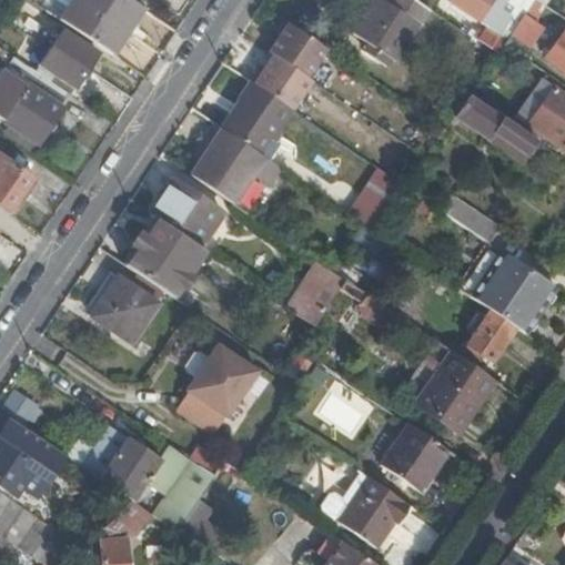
[(41,0),(60,11),(67,0),(41,0)]
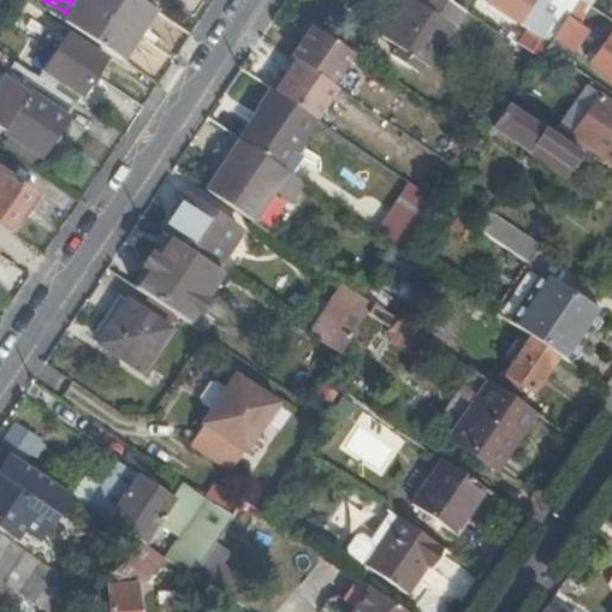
[(118,37),(135,12),(117,0),(84,0),(78,11),(118,37)]
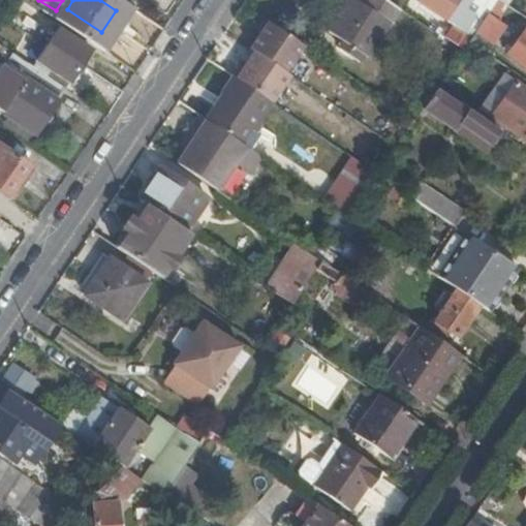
[(349,0),(331,29),(344,38),(354,44),(349,52),(363,61),(367,55),(369,57),(401,7),(390,0),(366,0),(365,1),(363,0),(349,0)]
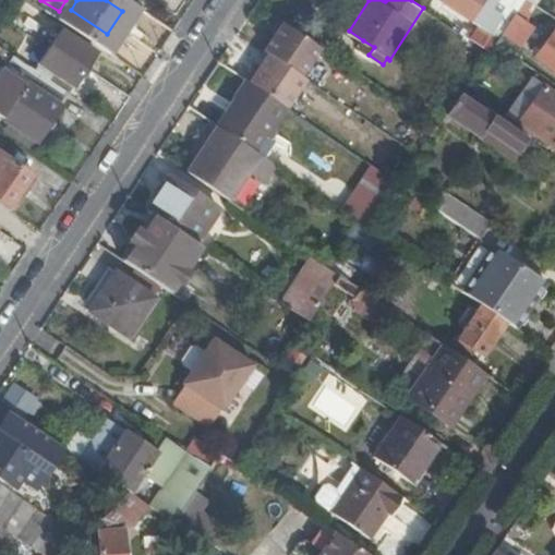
[(445,0),(471,16),(481,0),(445,0)]
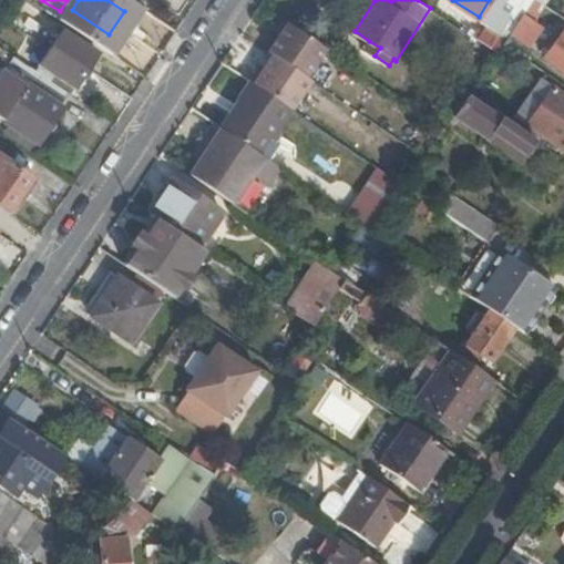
[(531,0),(527,6),(522,14),(531,21),(543,2),(540,0),(531,0)]
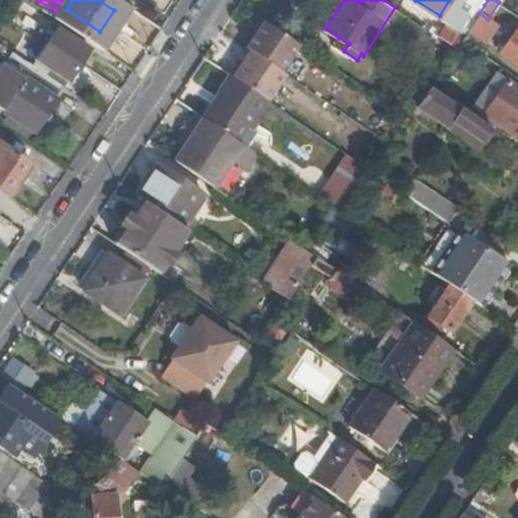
[(487,19),(479,13),(467,32),(484,42),(496,24),(487,19)]
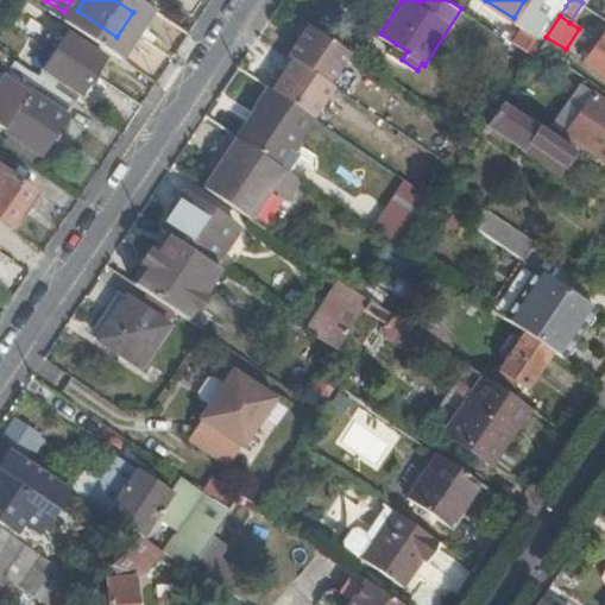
[(291,52),(296,57),(276,89),(317,117),(339,84),(333,81),(353,52),(310,24),(291,52)]
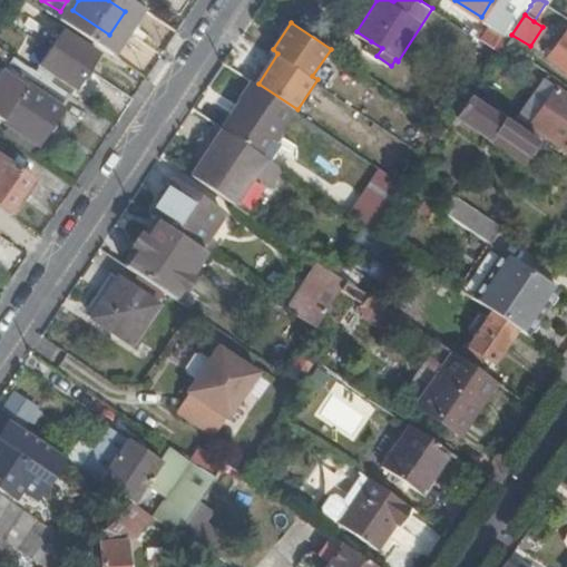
[(481,29),(478,33),(501,49),(507,42),(509,38),(491,26),(487,31),(481,29)]
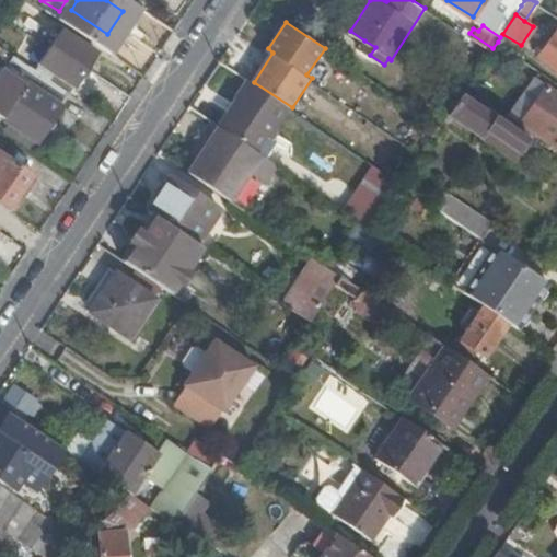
[(61,27),(49,46),(39,61),(73,84),(96,51),(61,27)]
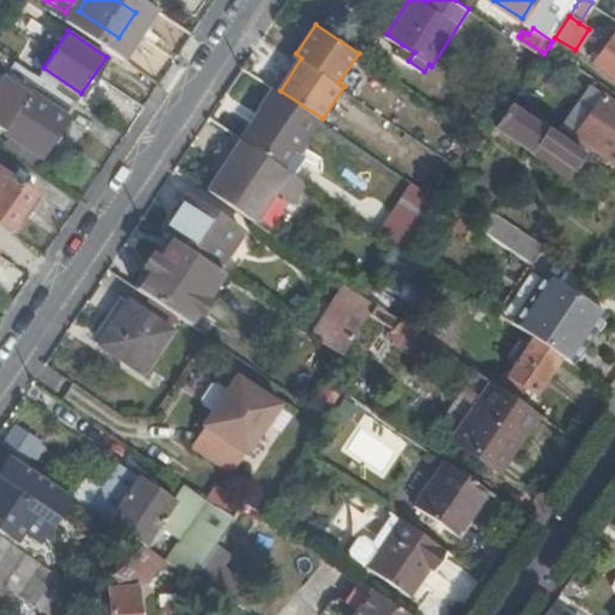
[(39,41),(28,58),(44,68),(54,51),(39,41)]
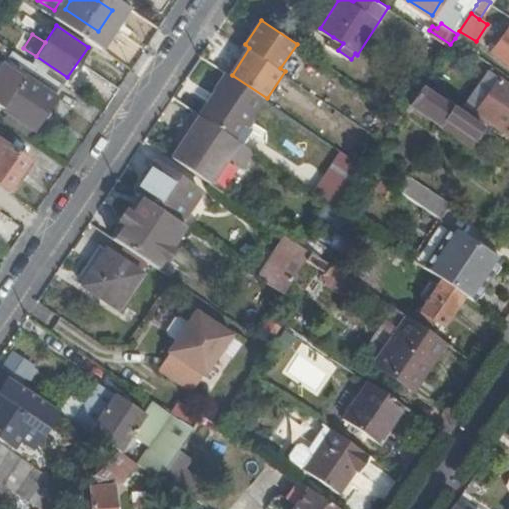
[(501,36),(490,52),(508,64),(508,34),(505,39),(501,36)]
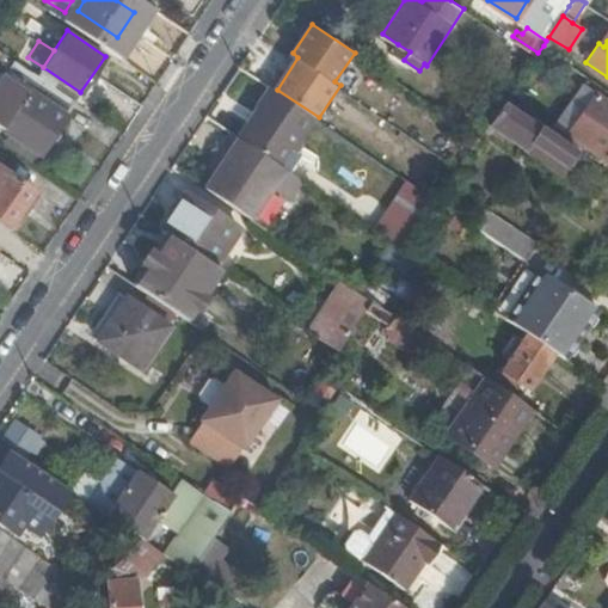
[(398,44),(392,53),(404,60),(410,51),(398,44)]
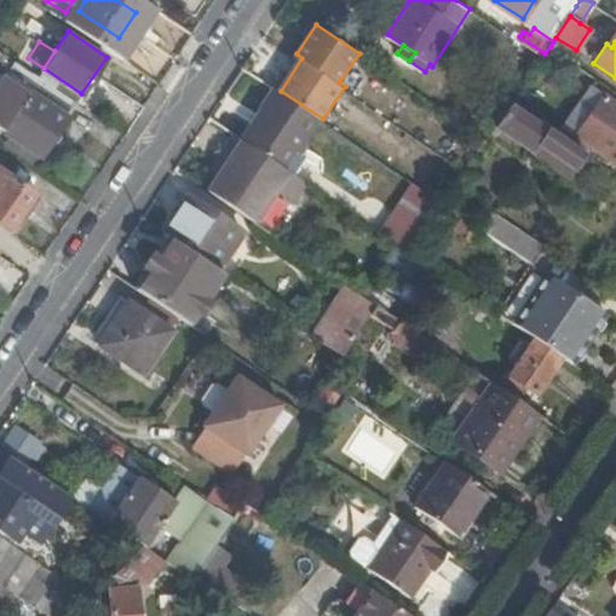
[(67,116),(65,115),(75,101),(15,61),(0,81),(0,126),(42,154),(67,116)]
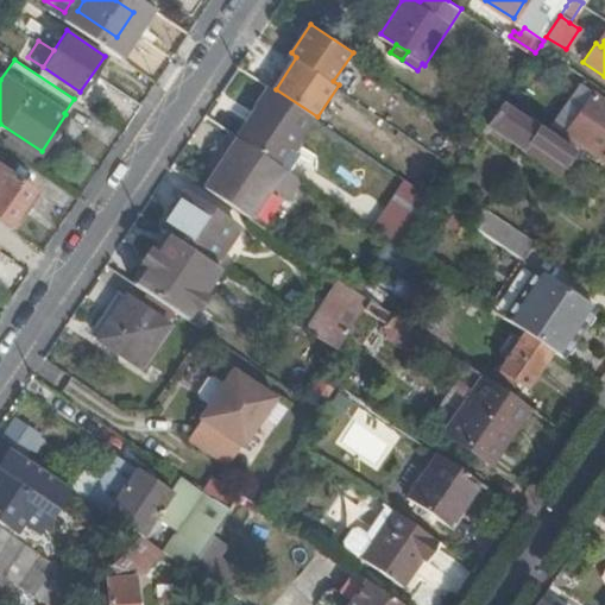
[(584,84),(554,124),(562,131),(592,92),(584,84)]
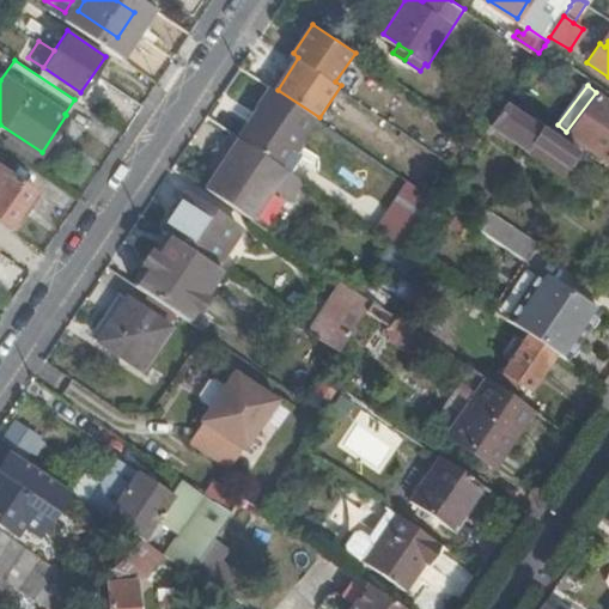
[(262,108),(254,120),(242,139),(286,168),(294,174),(306,156),(303,152),(312,138),(309,134),(320,117),(278,90),(272,86),(260,104),(262,108)]
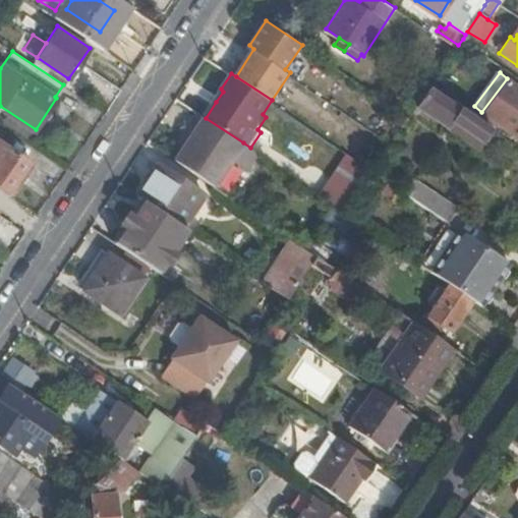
[(517,84),(509,79),(482,120),(501,132),(505,125),(517,133),(517,84)]
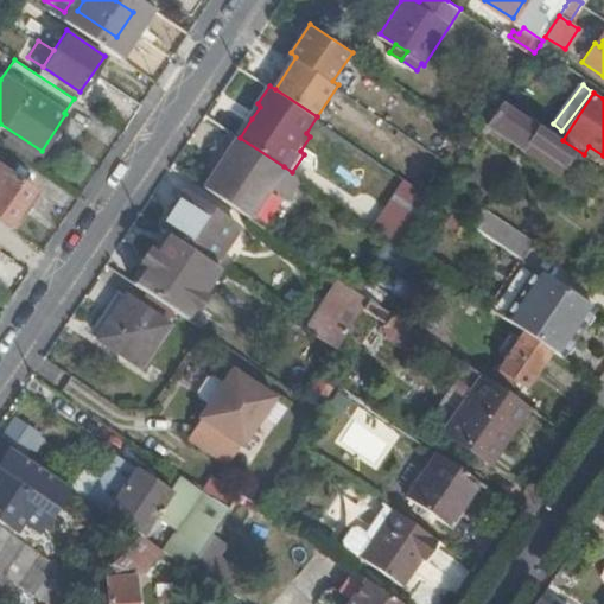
[(488,122),(577,182),(591,159),(584,154),(563,140),(503,100),(488,122)]
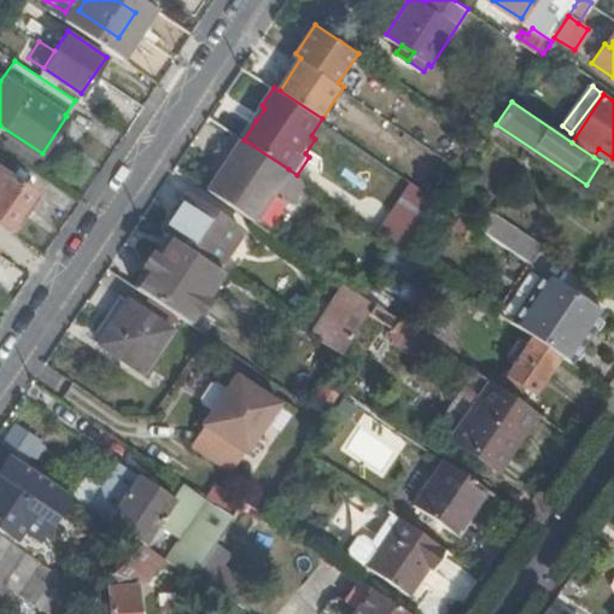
[(264,109),(262,105),(253,118),(256,121),(264,109)]
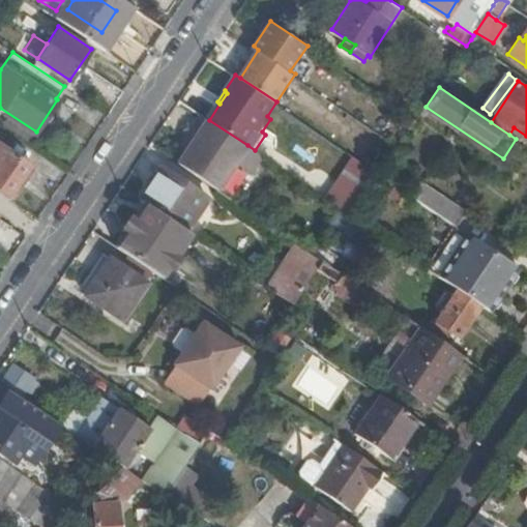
[(188,132),(196,136),(186,151),(179,162),(220,188),(247,145),(209,120),(200,114),(188,132)]
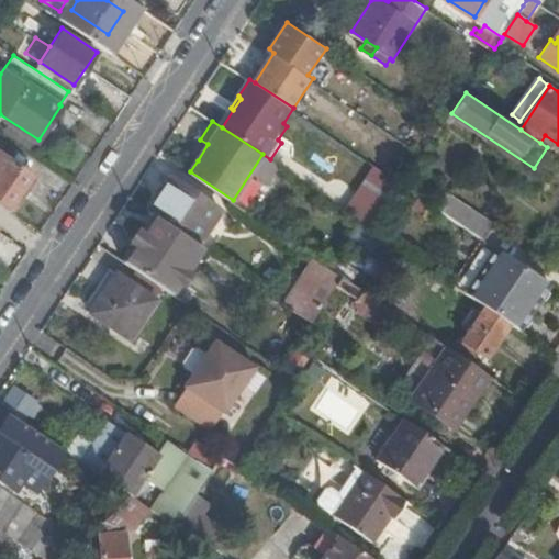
[(434,121),(429,129),(437,135),(443,126),(434,121)]
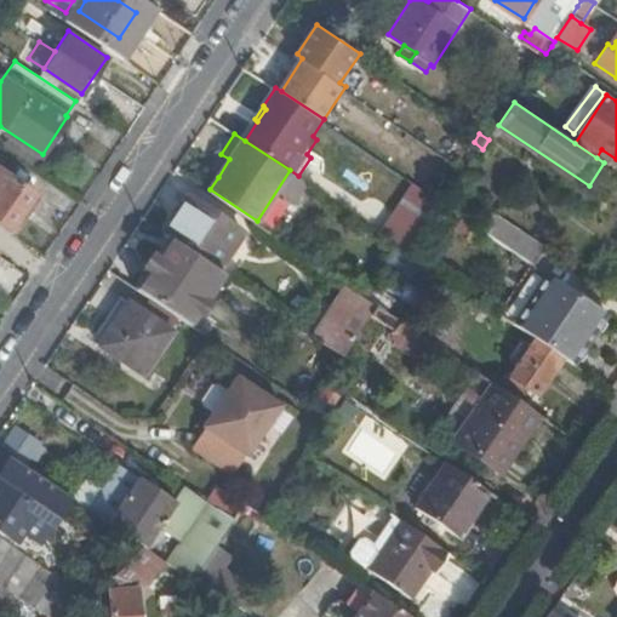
[(229,159),(221,154),(210,171),(218,177),(229,159)]
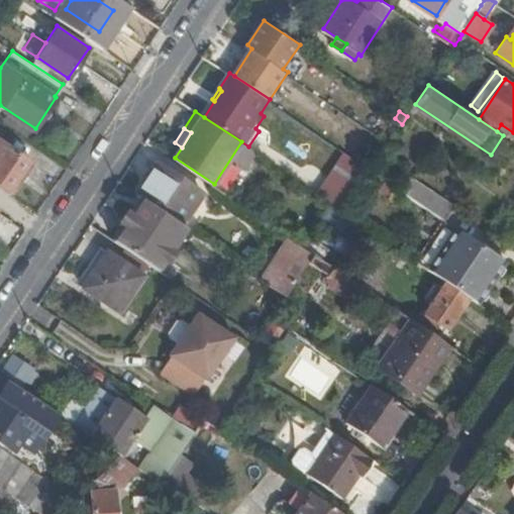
[(31,162),(0,139),(0,186),(10,193),(31,162)]
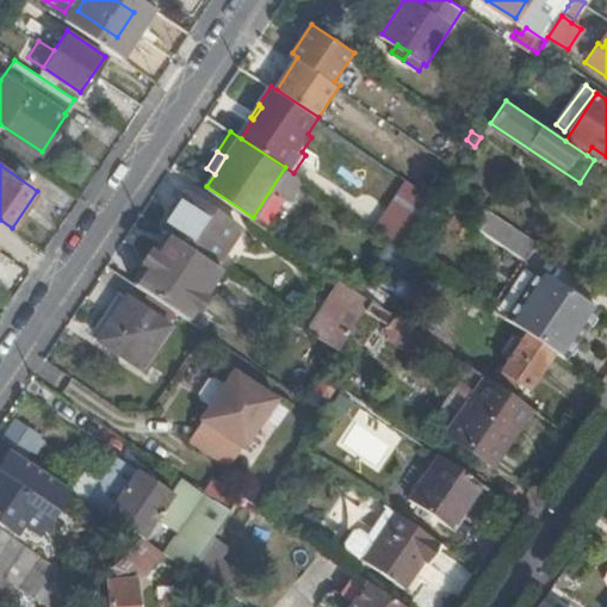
[(440,199),(410,179),(378,229),(392,239),(394,239),(407,248),(432,210),(440,199)]
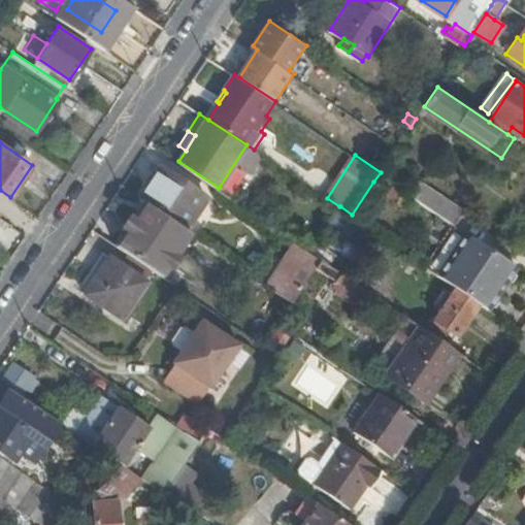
[(397,169),(387,162),(381,172),(394,182),(397,177),(394,174),(397,169)]
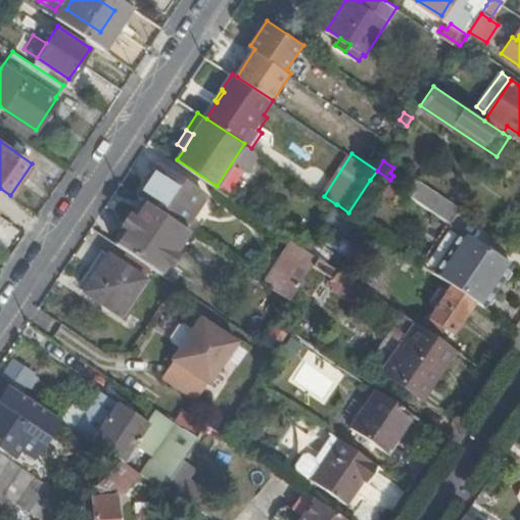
[(161,163),(140,195),(186,227),(207,194),(161,163)]
